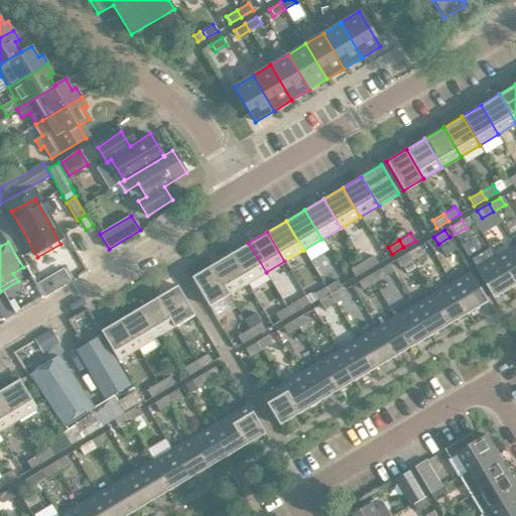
[(266,272),(248,243),(230,254),(247,283),(266,272)]
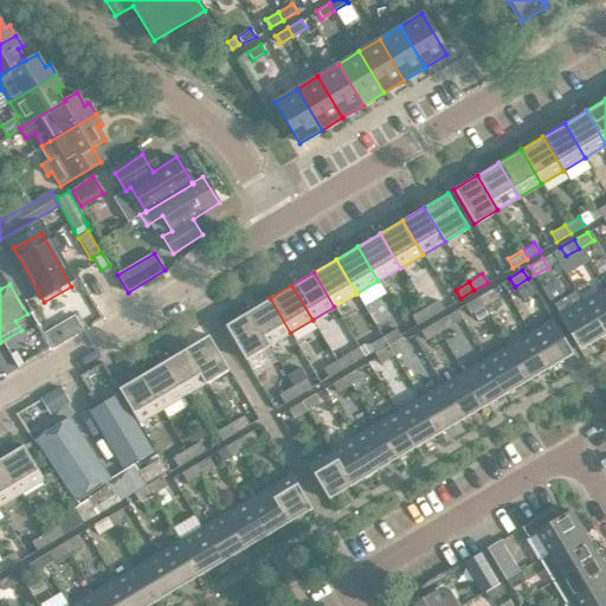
[(483,305),(496,297),(491,289),(477,297),(483,305)]
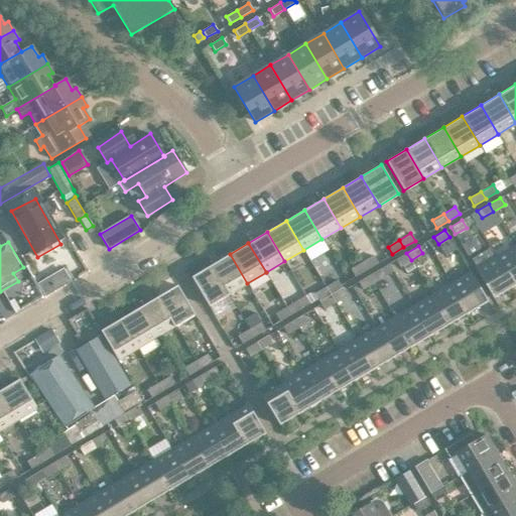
[(515,249),(514,246),(495,257),(512,286),(514,285),(515,283),(515,249)]
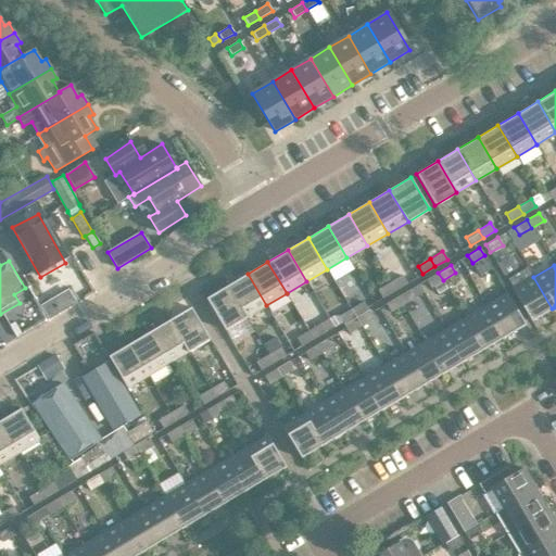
[(513,290),(531,321),(552,308),(533,277),(532,278),(527,268),(508,279),(514,289),(513,290)]
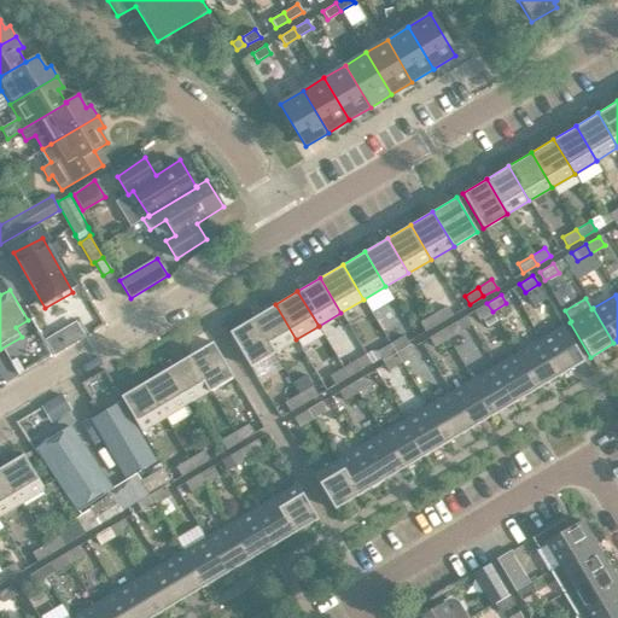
[(479,320),(493,312),(487,303),(473,310),(479,320)]
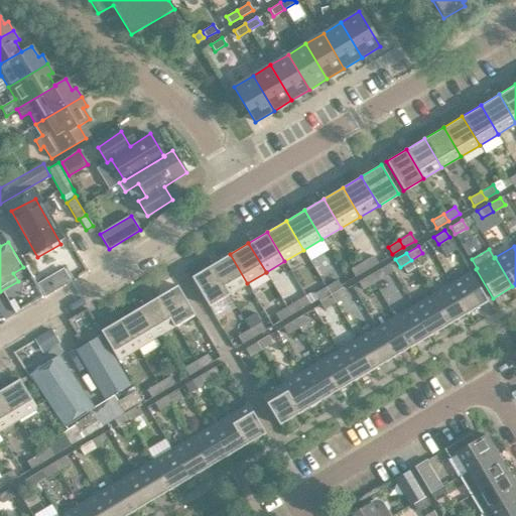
[(247,283),(230,254),(211,265),(228,294),(247,283)]
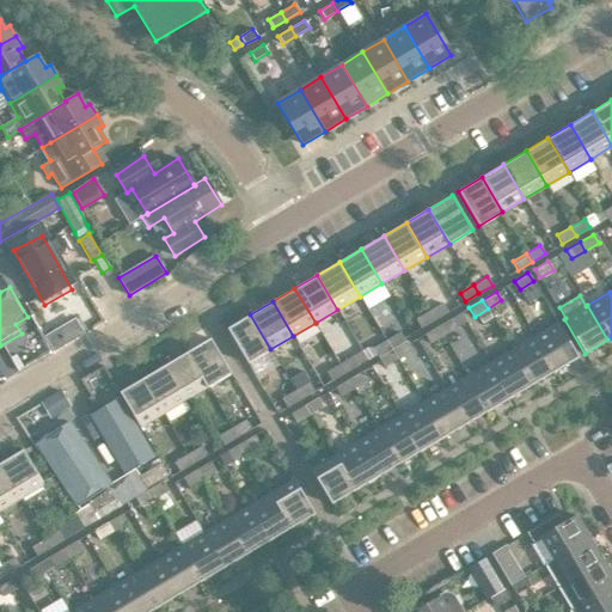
[(434,319),(447,312),(442,303),(429,311),(434,319)]
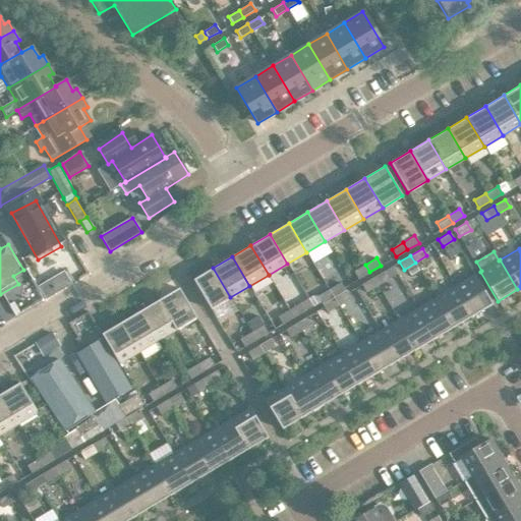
[(414,264),(406,269),(410,275),(418,270),(414,264)]
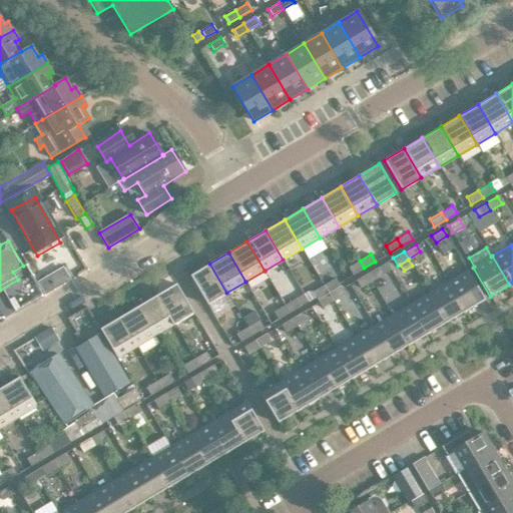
[(353,275),(364,268),(360,261),(348,268),(353,275)]
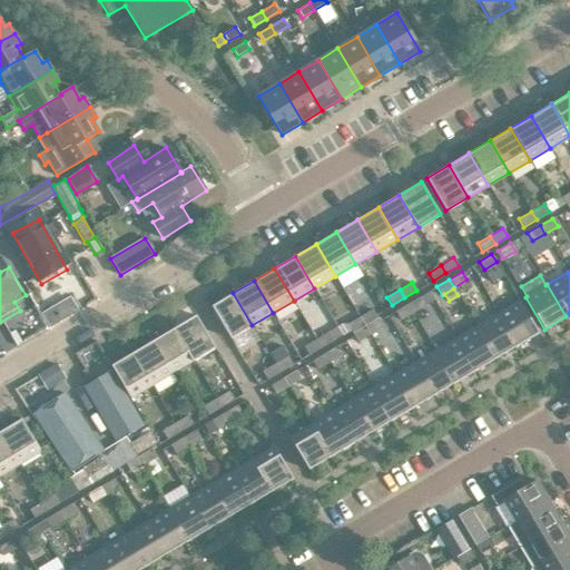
[(231,338),(252,325),(233,293),(212,306),(231,338)]
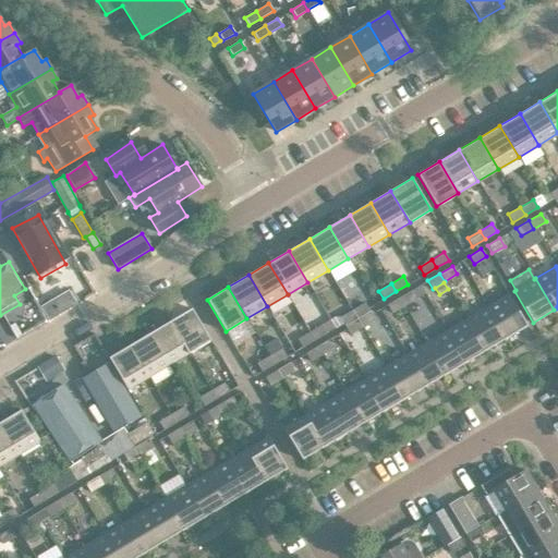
[(47,317),(79,305),(73,290),(41,301),(47,317)]
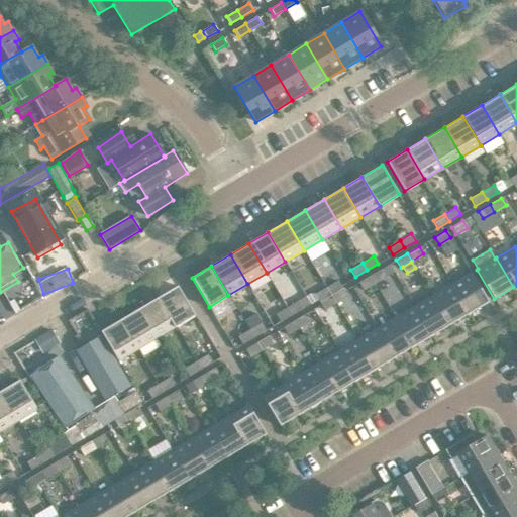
[(375,283),(386,276),(382,269),(370,276),(375,283)]
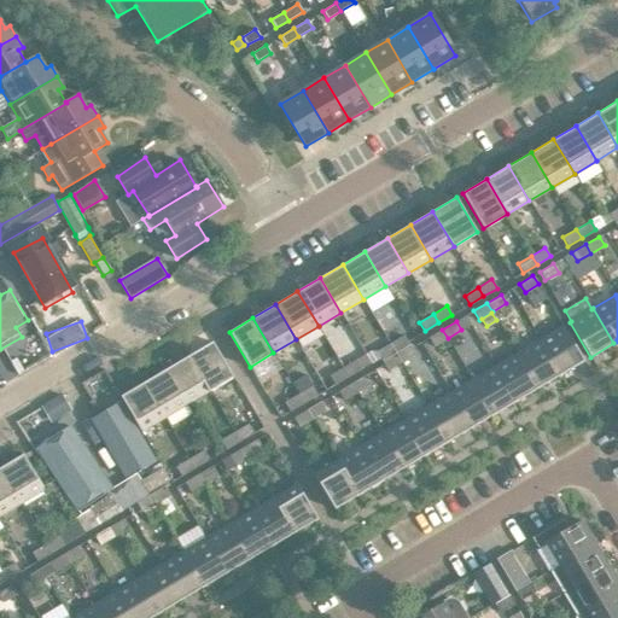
[(540,339),(560,375),(584,361),(563,326),(540,339)]
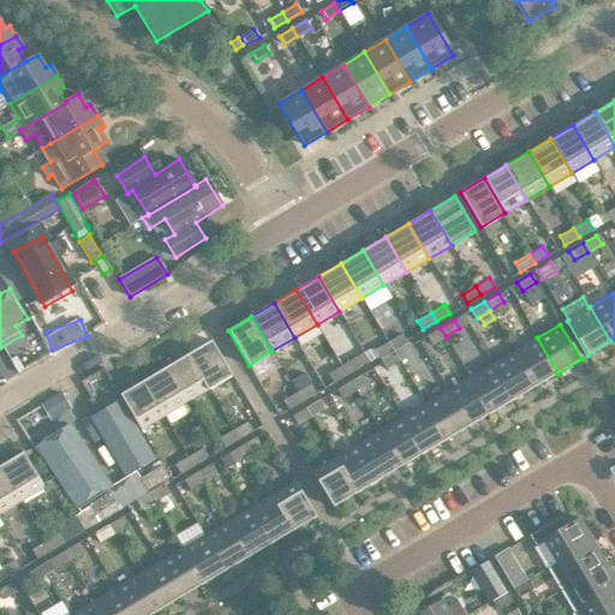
[(431,345),(446,336),(440,328),(427,335),(431,345)]
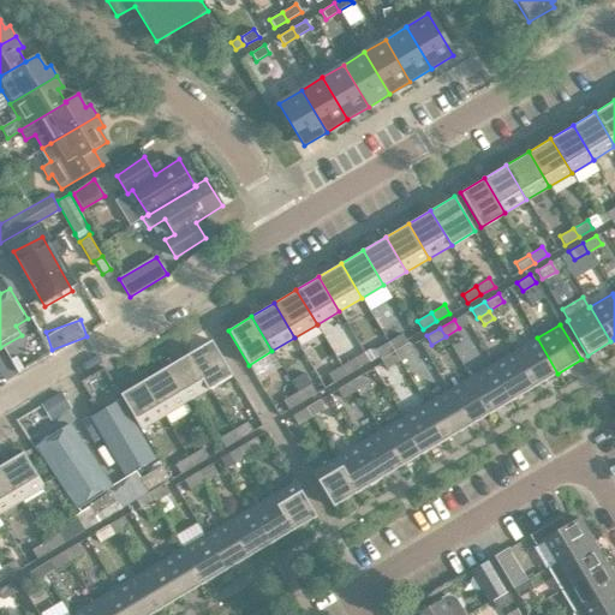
[(393,351),(406,344),(401,334),(388,342),(393,351)]
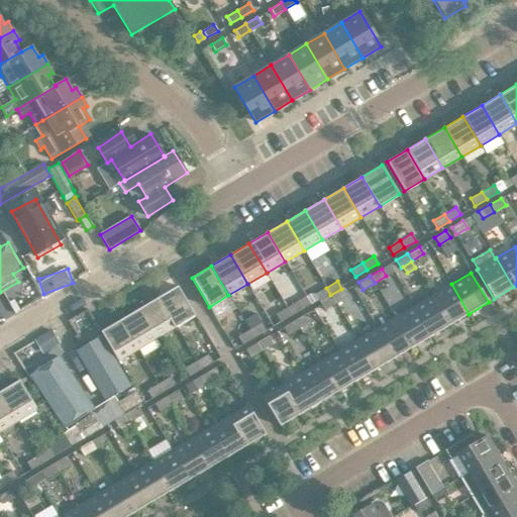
[(432,295),(449,324),(467,314),(467,315),(469,314),(451,284),(432,295)]
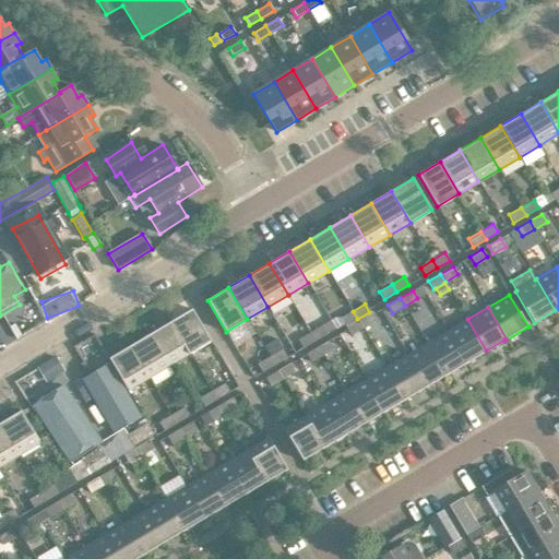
[(192,309),(170,322),(190,354),(211,341),(192,309)]
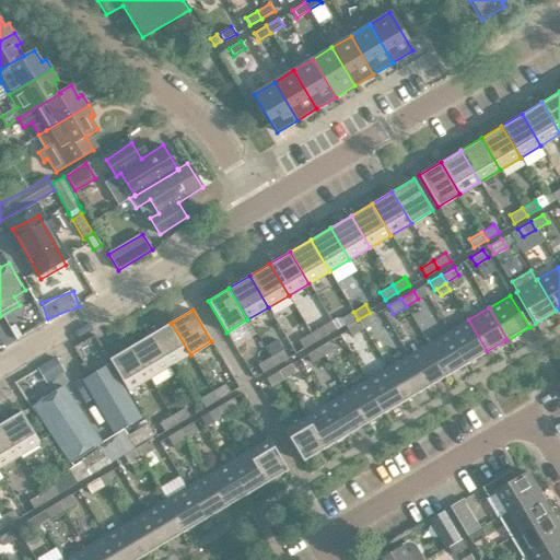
[(346,327),(358,319),(353,312),(340,319),(346,327)]
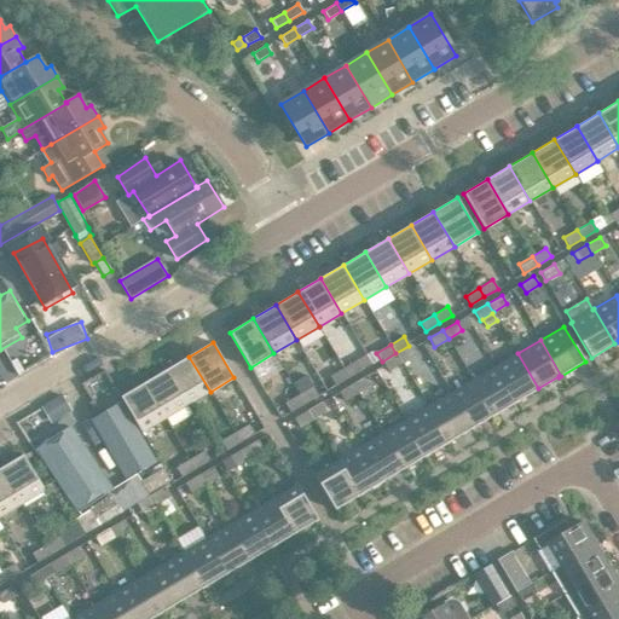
[(401,363),(415,354),(409,346),(395,353),(401,363)]
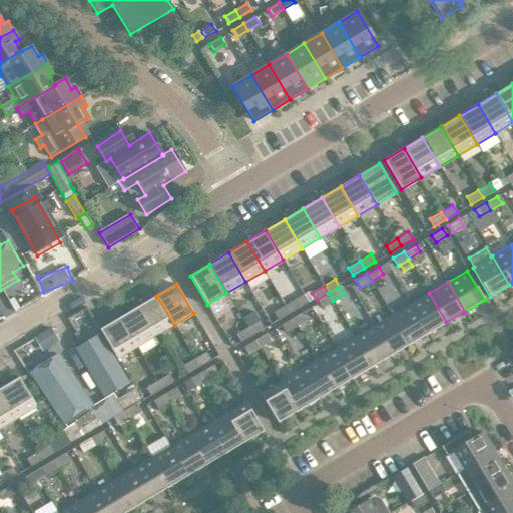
[(321,308),(333,301),(328,293),(317,300),(321,308)]
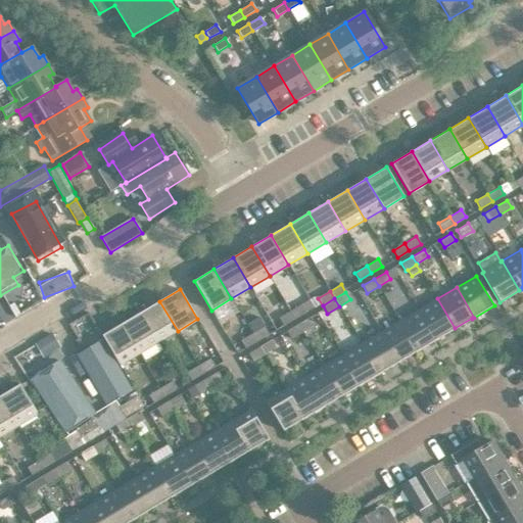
[(437,298),(419,310),(436,340),(438,339),(438,338),(455,328),(437,298)]
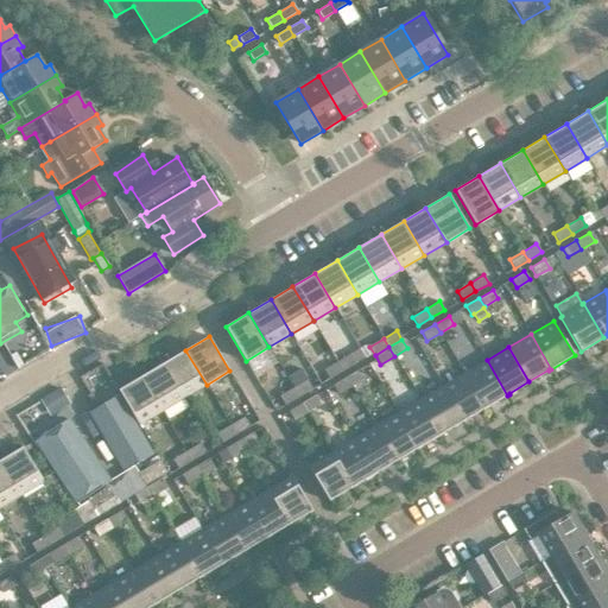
[(184,398),(207,385),(185,350),(164,363),(184,398)]
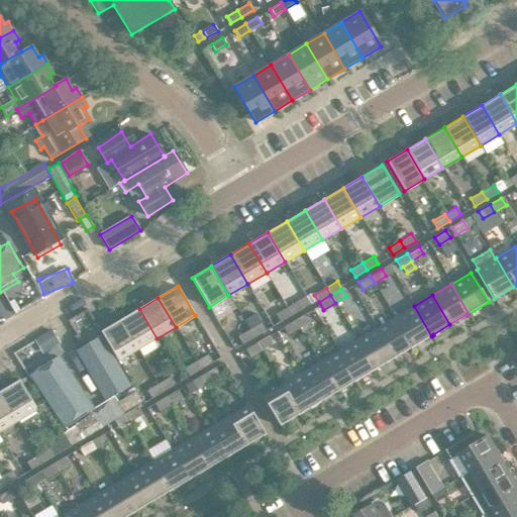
[(291,315),(303,308),(298,301),(287,307),(291,315)]
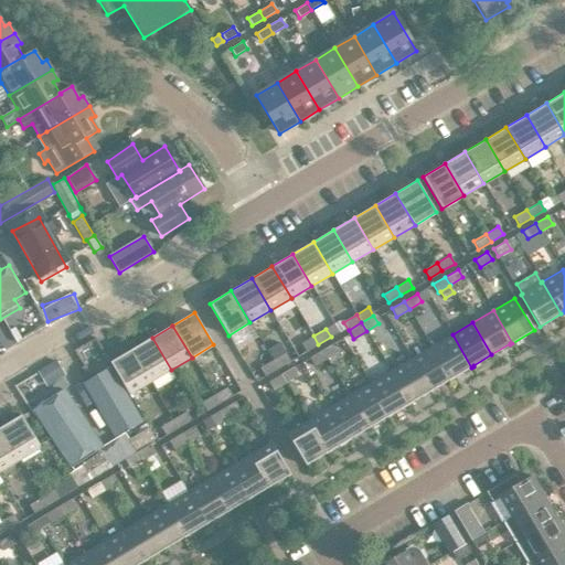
[(471,368),(452,334),(432,347),(450,380),(471,368)]
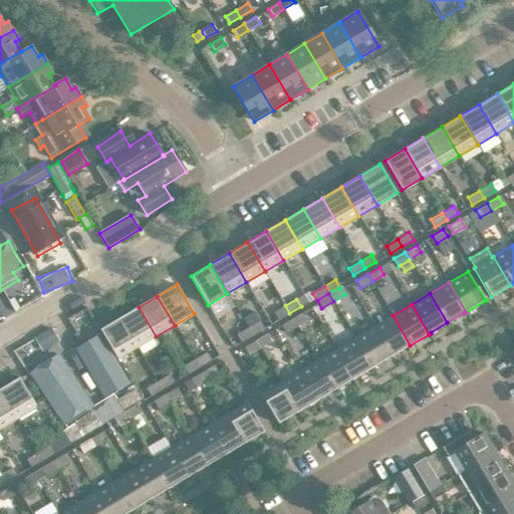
[(278,320),(289,313),(285,305),(274,312),(278,320)]
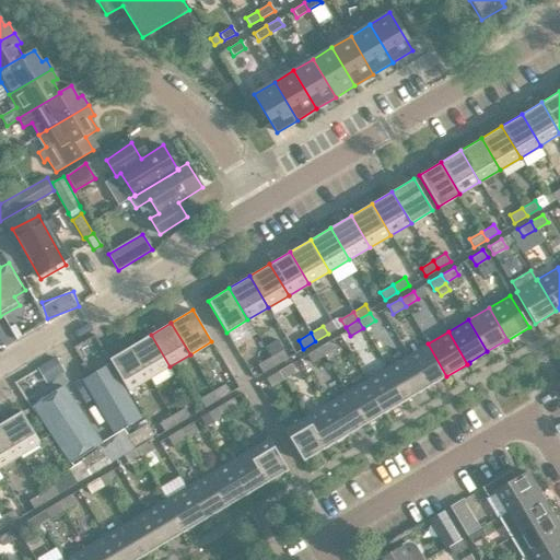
[(149,378),(170,366),(151,335),(130,347),(149,378)]
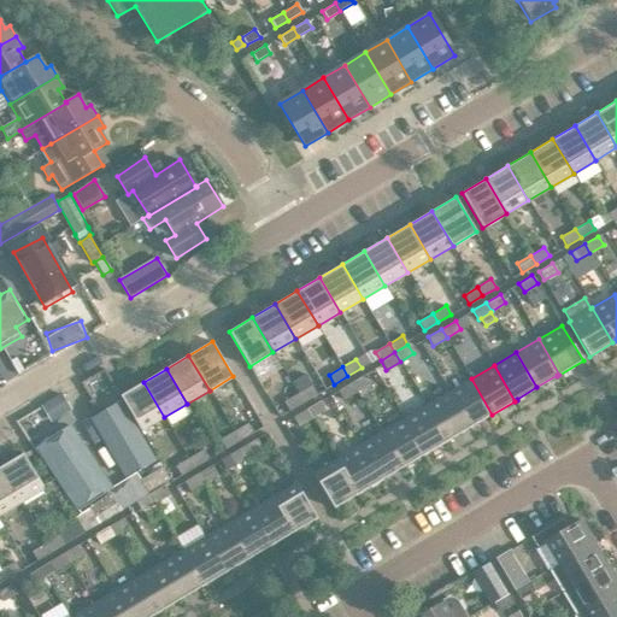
[(357,392),(370,383),(365,374),(351,382),(357,392)]
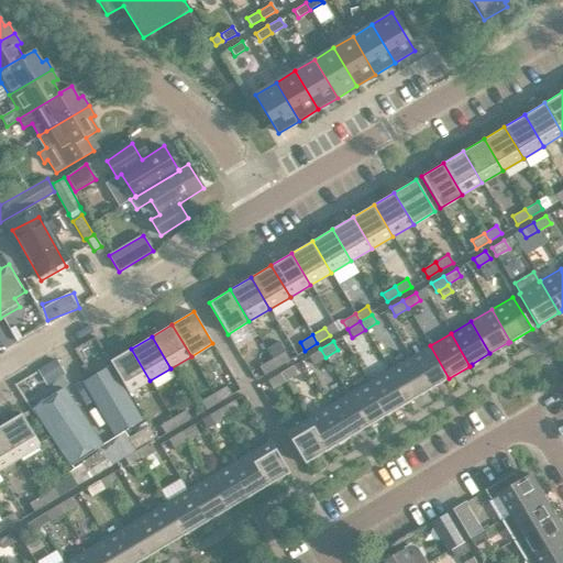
[(449,378),(430,345),(409,359),(428,390),(446,378),(448,379),(449,378)]
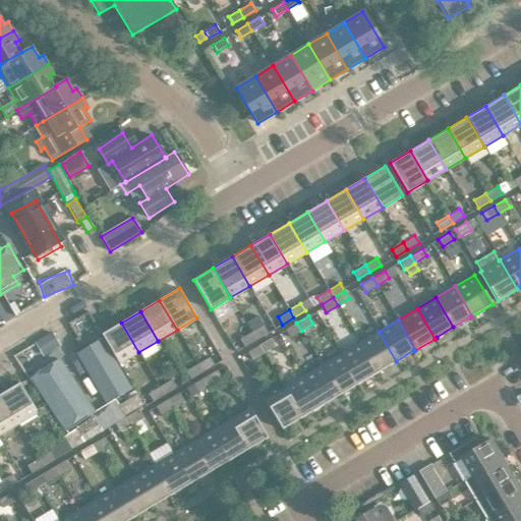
[(119,363),(138,352),(121,323),(102,334),(119,363)]
